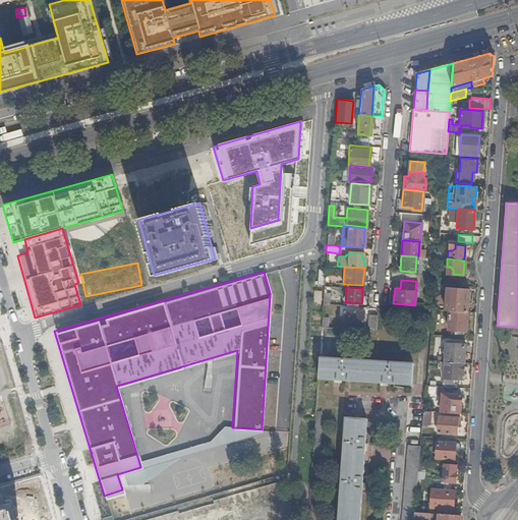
[(449,310),(466,311),(468,289),(446,287),(444,309),(449,310)]
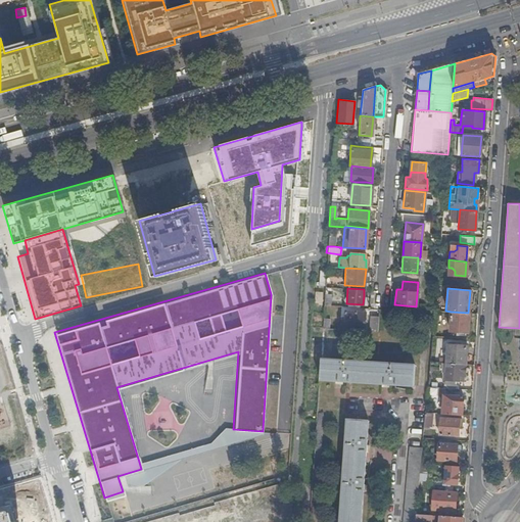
[(344,310),(342,328),(363,330),(364,311),(344,310)]
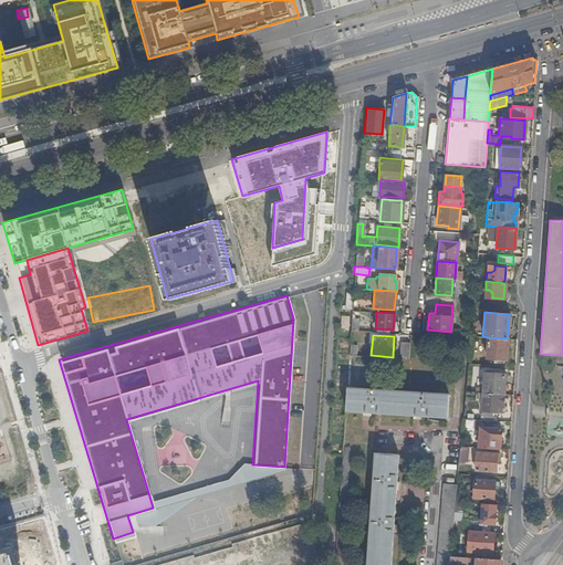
[(506,359),(507,338),(488,337),(486,358),(506,359)]
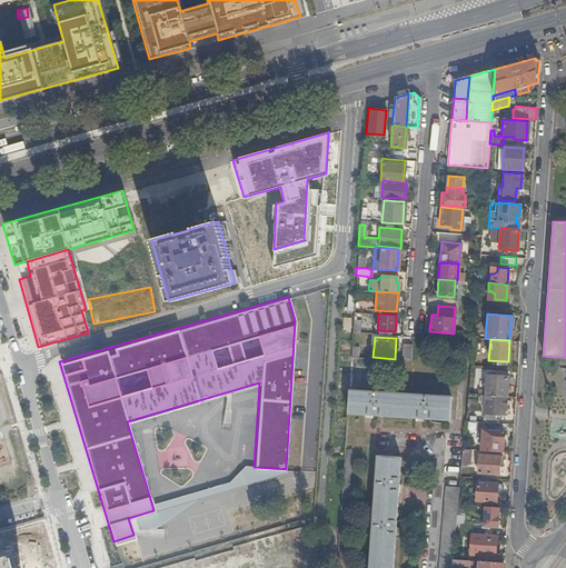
[(403,346),(401,359),(409,359),(410,347),(403,346)]
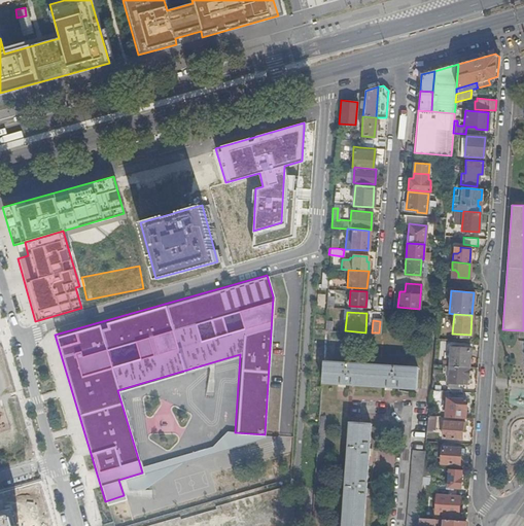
[(450,364),(468,366),(469,347),(451,346),(449,364),(450,364)]
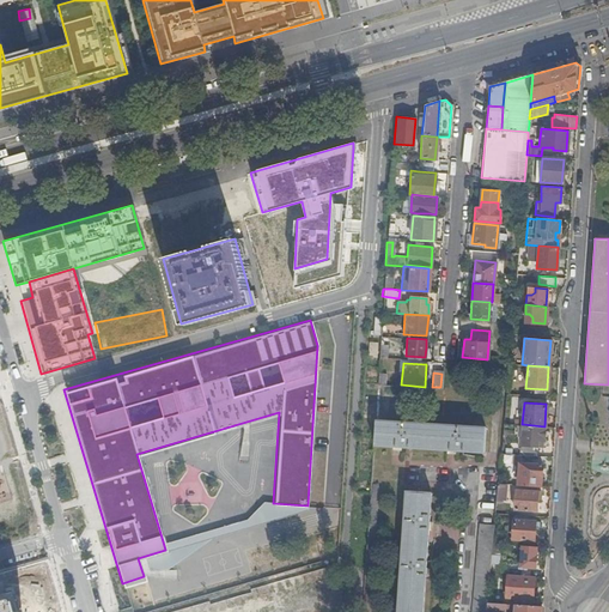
[(373,419),(372,443),(373,443),(372,444),(373,444),(375,443),(480,450),(480,452),(482,452),(483,426),(482,426),(376,419),(373,419)]
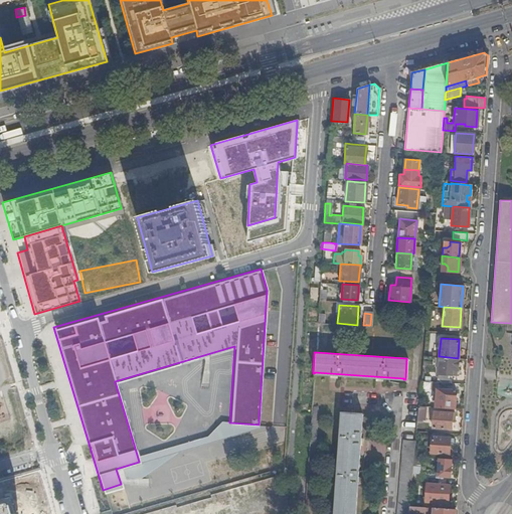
[(457,369),(458,358),(440,356),(439,368),(438,381),(451,382),(452,369),(457,369)]
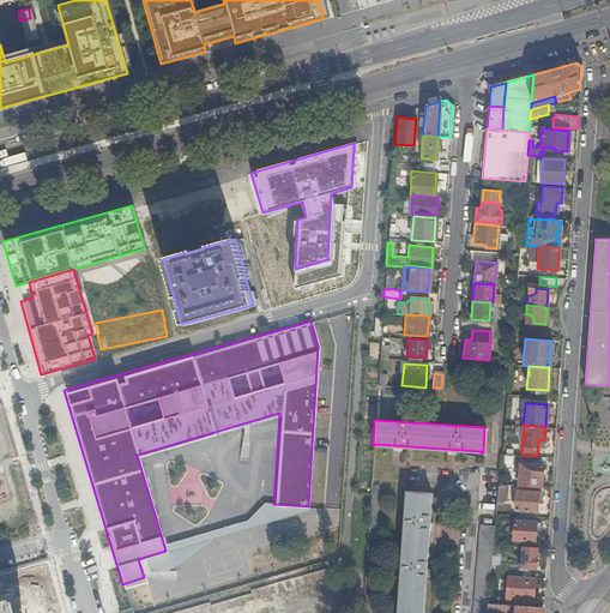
[(517,455),(500,454),(499,463),(517,464),(517,455)]
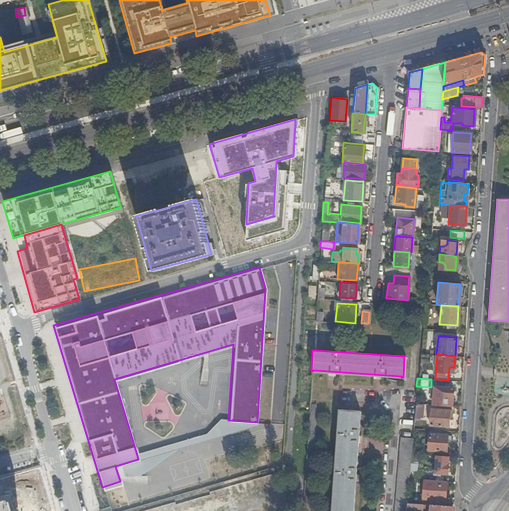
[(431,404),(450,405),(451,397),(452,388),(433,386),(431,404)]
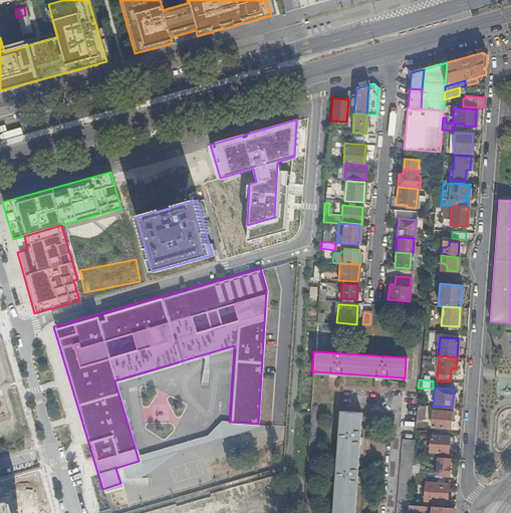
[(416,409),(415,422),(423,423),(424,410),(416,409)]
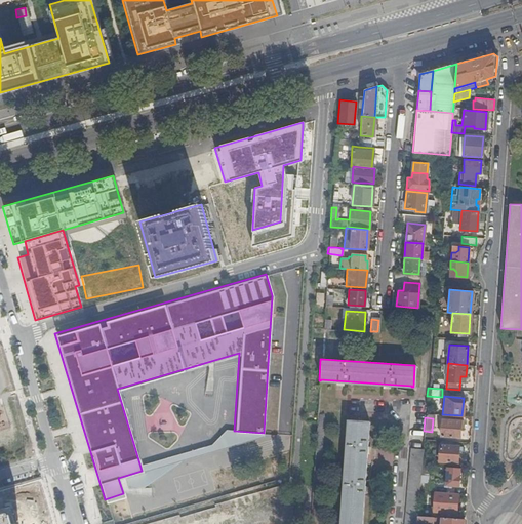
[(463,420),(441,418),(439,436),(458,437),(459,424),(462,424),(463,420)]
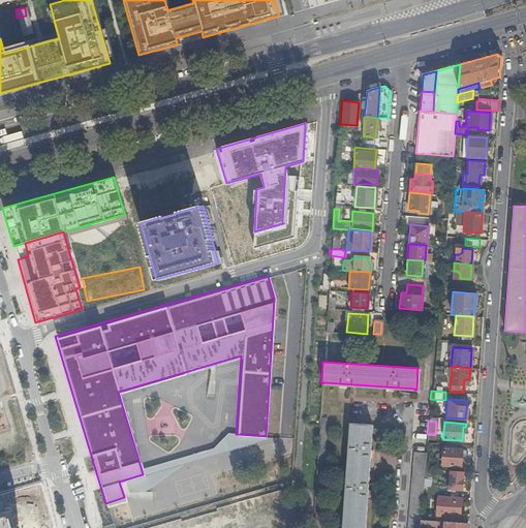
[(371,425),(349,423),(349,425),(350,425),(342,527),(363,527),(365,504),(370,427),(371,427),(371,425)]
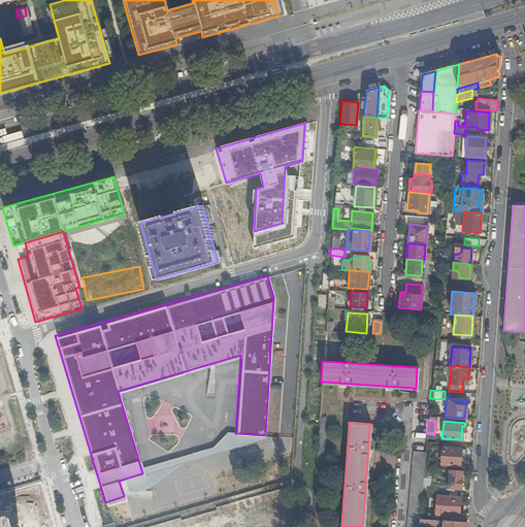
[(265,438),(265,435),(235,433),(225,432),(210,448),(140,466),(142,473),(119,481),(124,496),(150,497),(150,490),(142,490),(181,463),(265,438)]
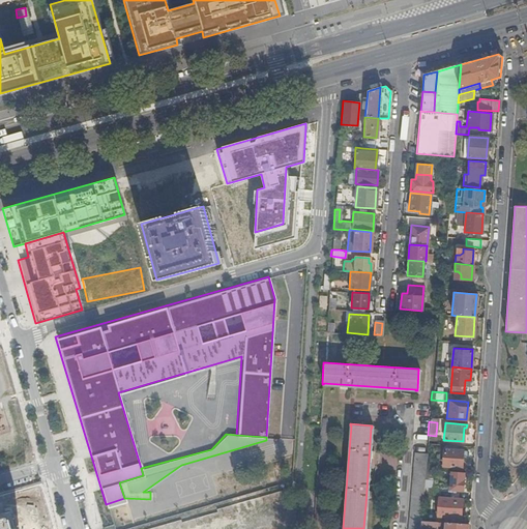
[(465,450),(443,448),(442,466),(461,467),(462,454),(465,454),(465,450)]
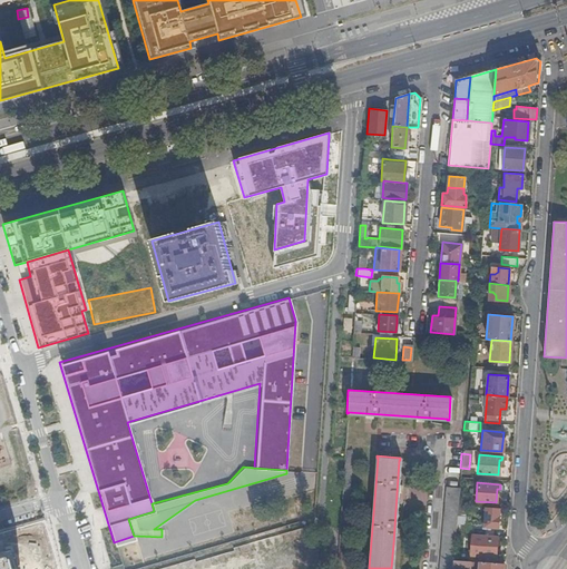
[(446,486),(443,504),(457,506),(457,504),(459,487),(446,486)]
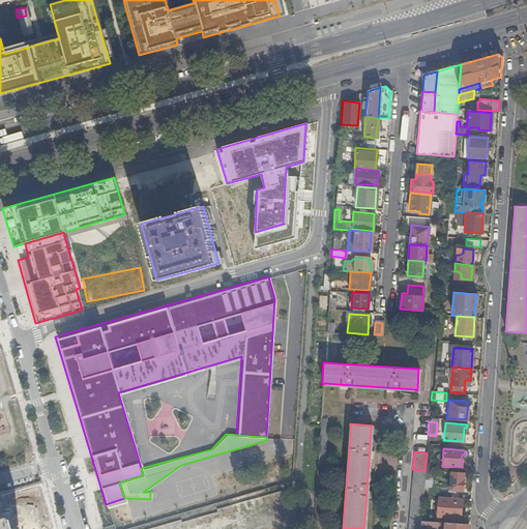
[(418,528),(419,520),(422,495),(423,487),(425,470),(412,469),(408,528),(407,528),(418,528)]
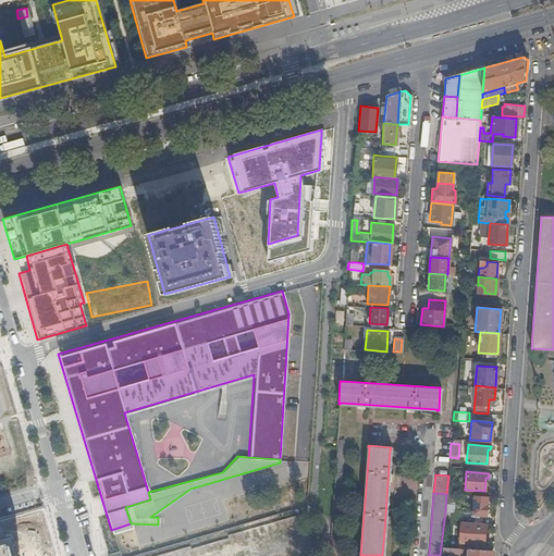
[(485,515),(487,496),(474,495),(471,514),(485,515)]
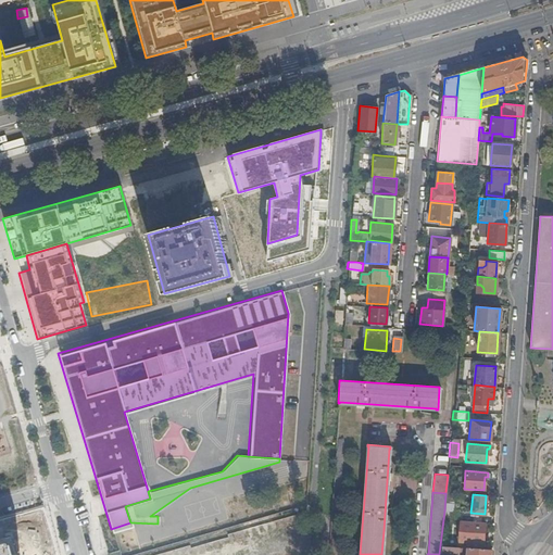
[(286,554),(273,506),(247,513),(258,554),(286,554)]
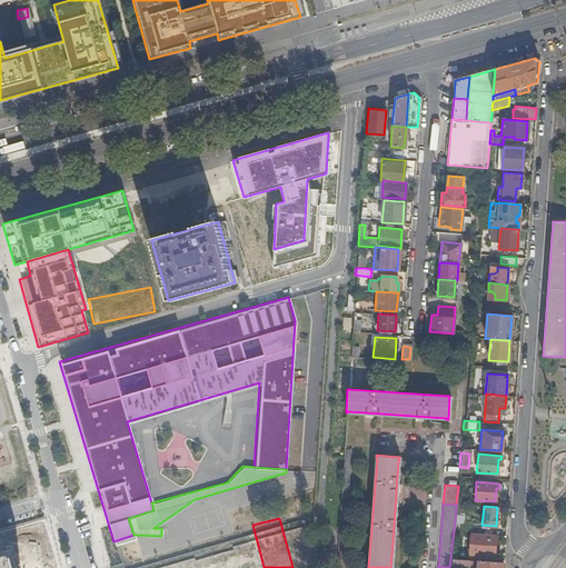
[(494,556),(495,535),(470,532),(468,554),(494,556)]
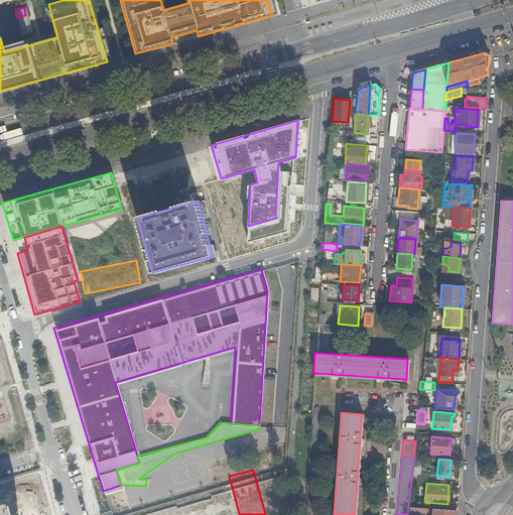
[(10,514),(5,494),(0,495),(0,514),(10,514)]
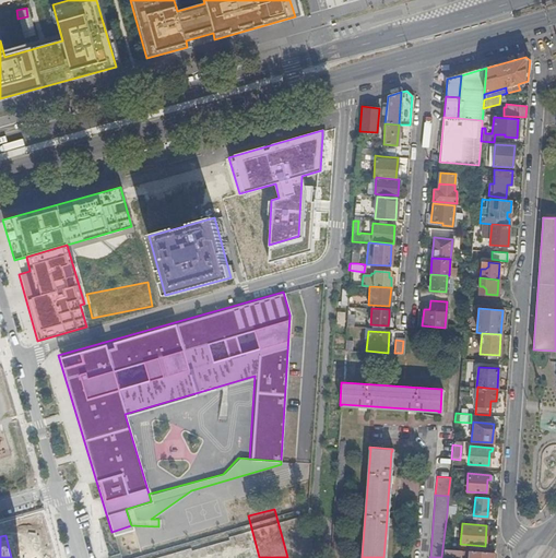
[(203,557),(200,545),(173,553),(174,557),(203,557)]
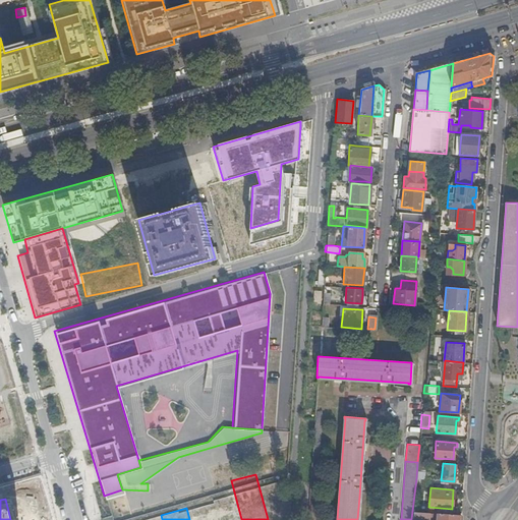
[(458,519),(459,515),(412,511),(411,519),(427,519),(428,517),(437,517),(437,519),(458,519)]
